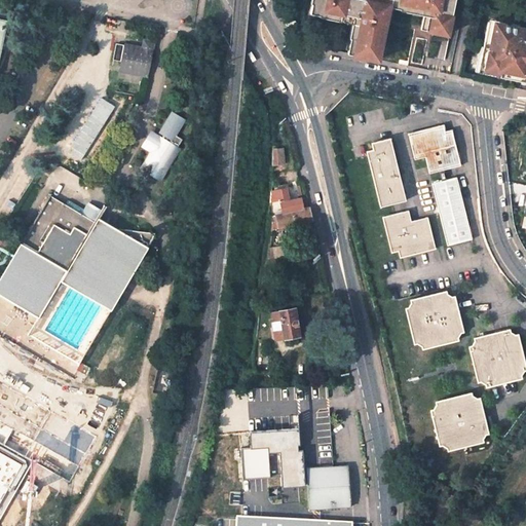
[(345,43),(343,52),(374,59),(377,44),(379,44),(383,23),(380,23),(383,10),(380,10),(381,5),(387,6),(397,8),(398,6),(403,7),(402,11),(413,13),(415,0),(307,0),(305,13),(315,15),(315,12),(322,13),(321,17),(336,21),(337,16),(342,17),(342,20),(348,21),(348,24),(345,38),(348,39),(347,44),(345,43)]
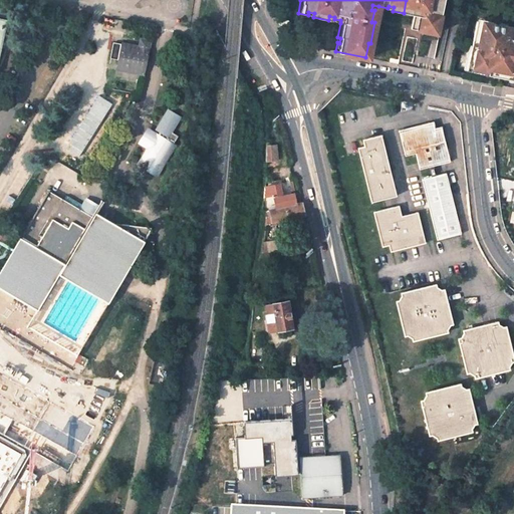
[(406,0),(404,13),(409,14),(408,25),(424,28),(424,31),(434,33),(439,2),(436,2),(436,0),(406,0)]
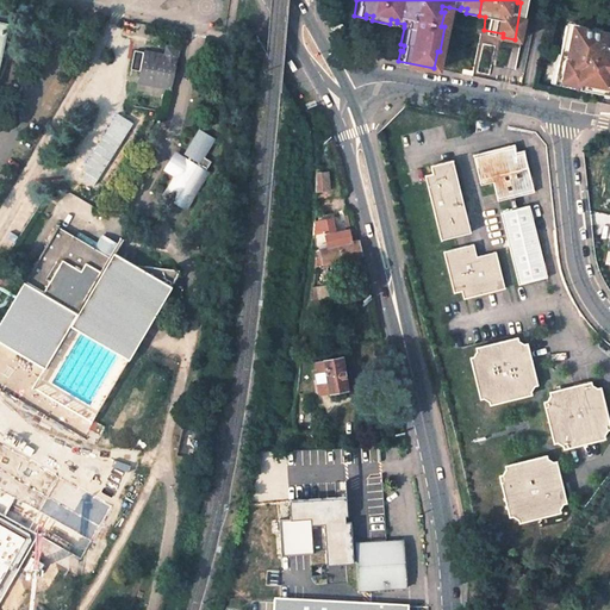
[(609,12),(609,6),(602,5),(598,19),(608,22),(609,12)]
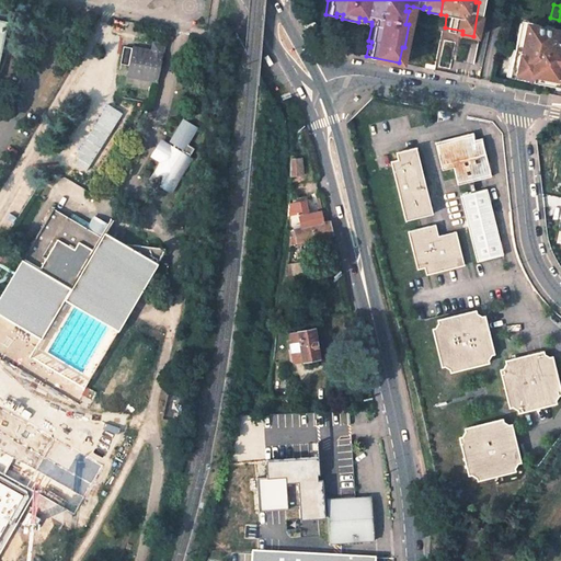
[(317,25),(308,8),(298,13),(307,31),(317,25)]
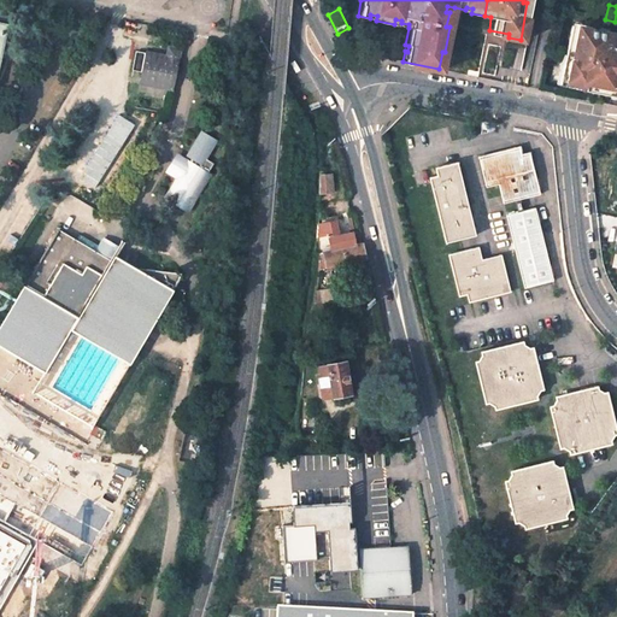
[(606,34),(573,28),(560,86),(587,92),(591,93),(591,92),(601,94),(603,89),(616,92),(616,48),(604,46),(606,34)]
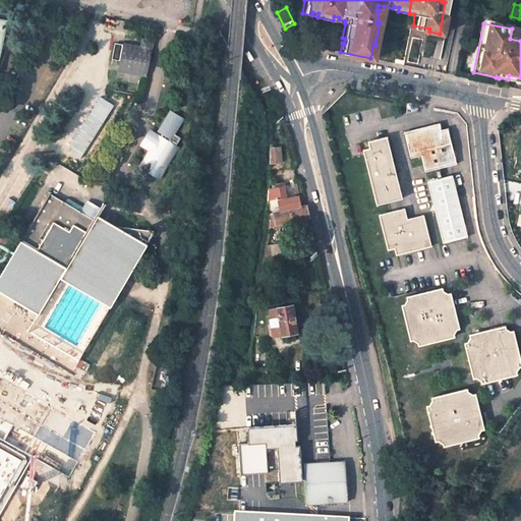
[(196,43),(188,42),(186,54),(194,55),(196,43)]
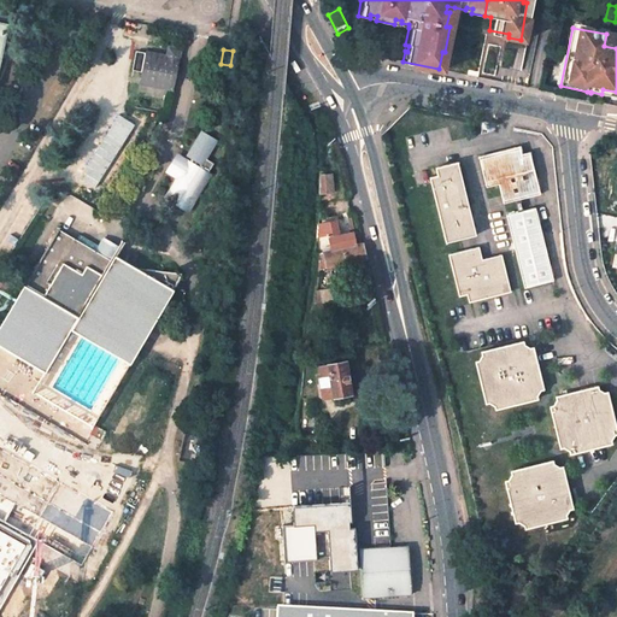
[(519,147),(479,157),(486,187),(499,183),(504,204),(540,194),(530,153),(522,154),(519,147)]
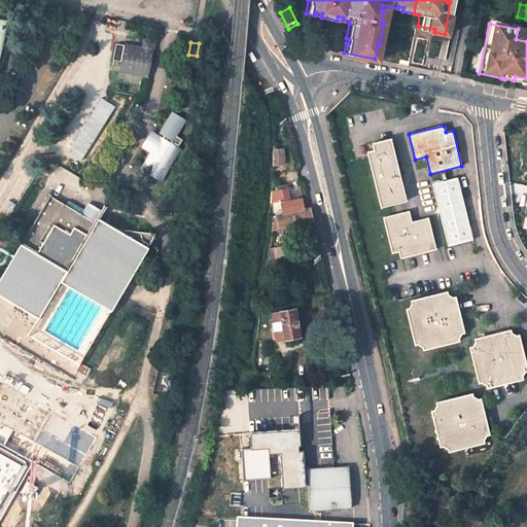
[(407,201),(390,139),(373,143),(375,150),(367,151),(382,207),(407,201)]
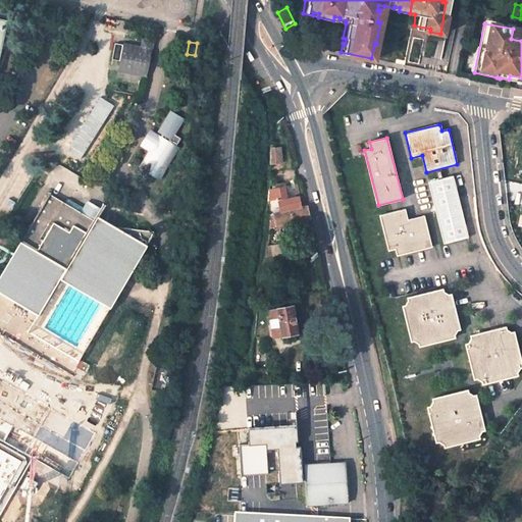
[(280,148),(271,149),(271,163),(281,162),(280,148)]
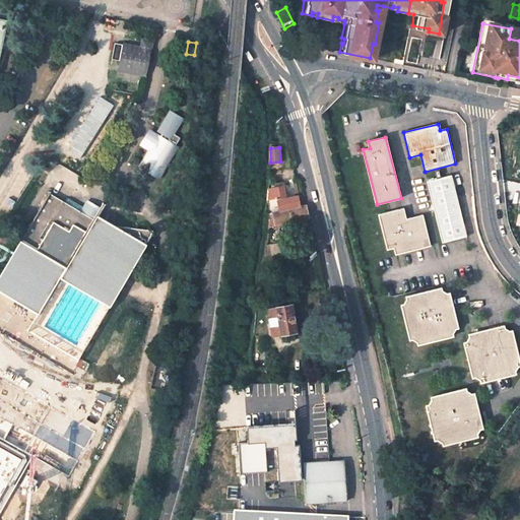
[(466,237),(451,175),(427,181),(442,243),(466,237)]
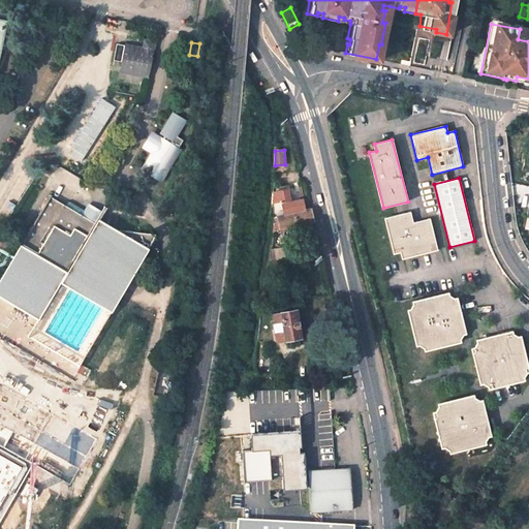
[(290,201),(287,189),(273,192),(272,203),(281,201),(284,211),(284,214),(305,210),(302,198),(290,201)]
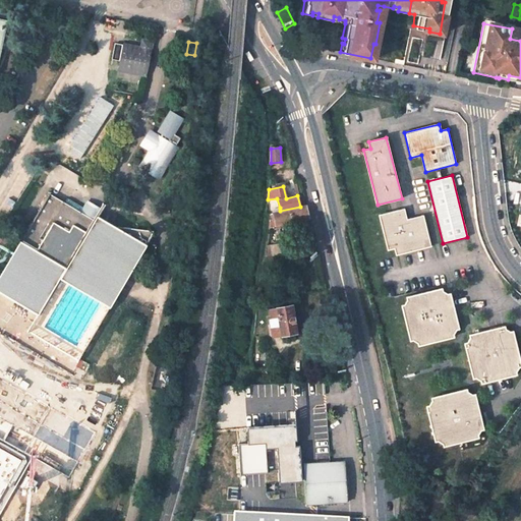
[(270,213),(269,227),(308,218),(305,206),(300,207),(280,211),(274,213),(270,213)]
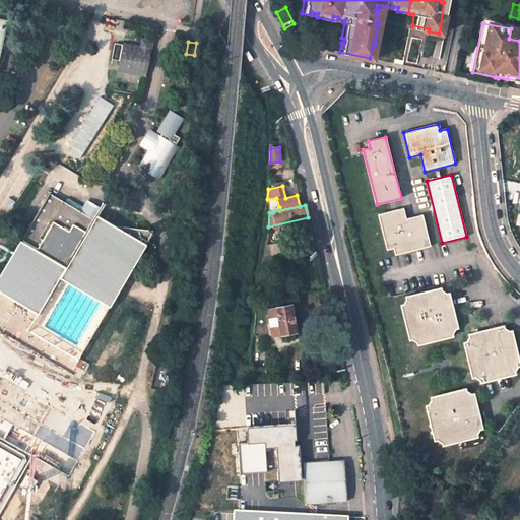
[(403,208),(379,214),(387,249),(394,247),(396,253),(430,245),(423,215),(406,219),(403,208)]
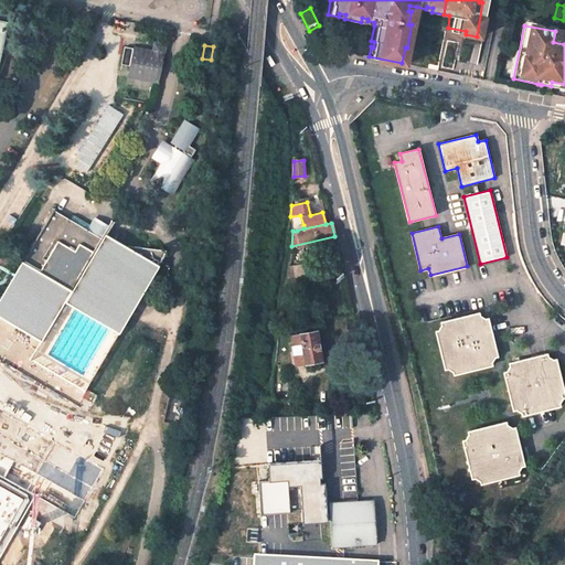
[(16,253),(9,248),(4,255),(11,259),(16,253)]
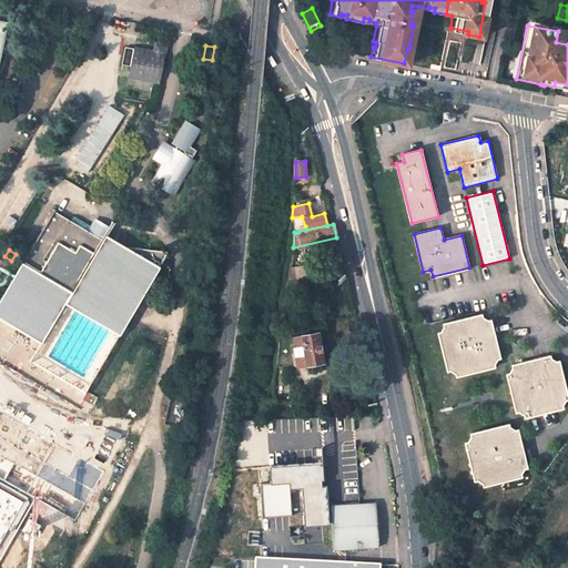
[(303,272),(303,266),(291,267),(290,280),(304,276),(303,272)]
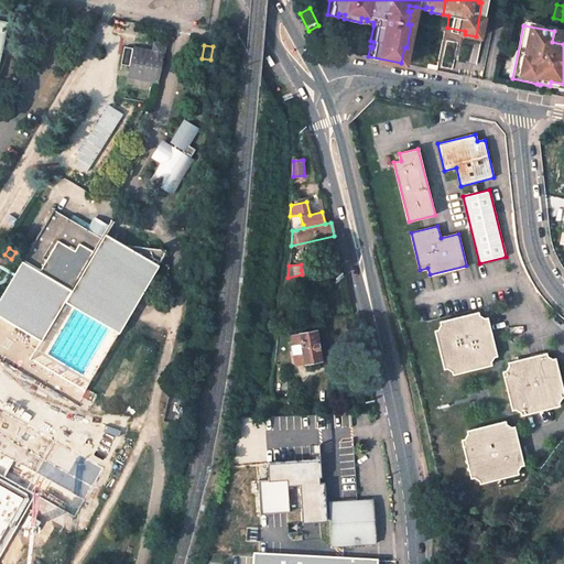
[(478,312),(440,322),(441,324),(437,329),(435,331),(444,368),(447,367),(453,370),(454,373),(490,364),(489,361),(492,356),(496,355),(487,318),(484,318),(479,315),(478,312)]
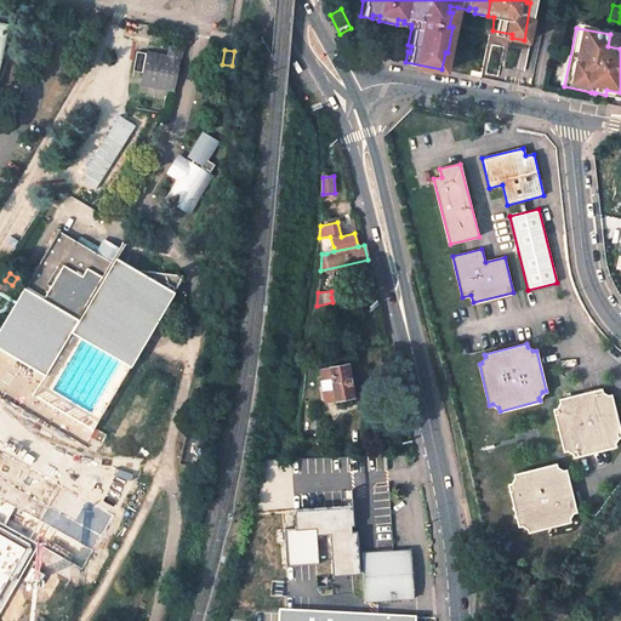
[(348,363),(329,366),(329,368),(331,382),(335,399),(353,396),(351,383),(349,377),(348,363)]
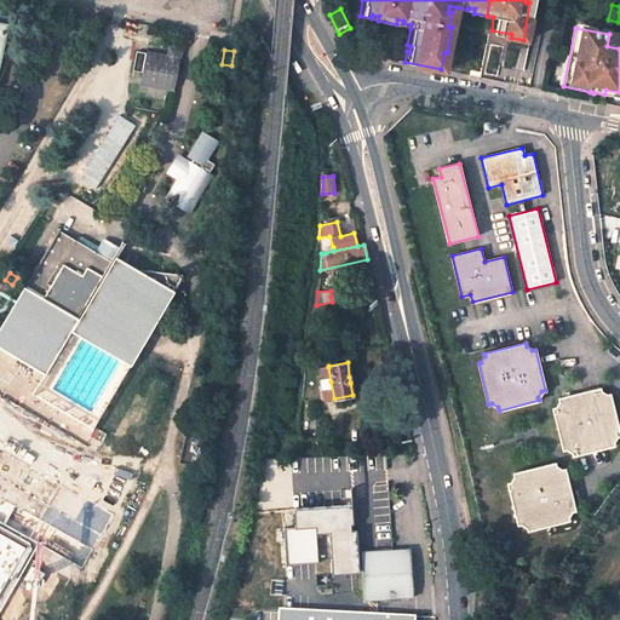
[(322,383),(325,400),(334,399),(331,382),(326,383),(322,383)]
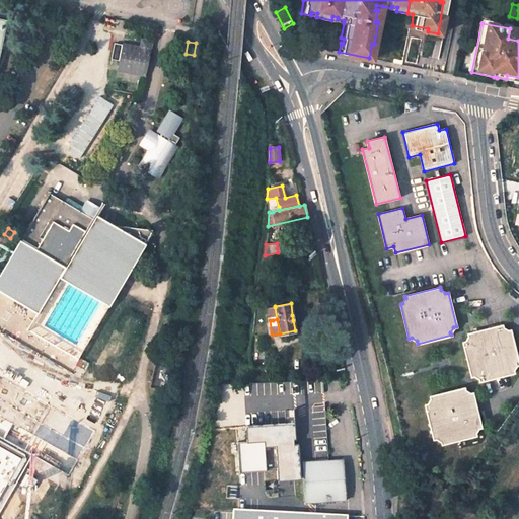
[(501,326),(467,335),(467,337),(463,342),(462,343),(470,377),(472,376),(478,379),(478,381),(512,373),(512,372),(516,366),(518,366),(510,331),(507,331),(502,328),(501,326)]
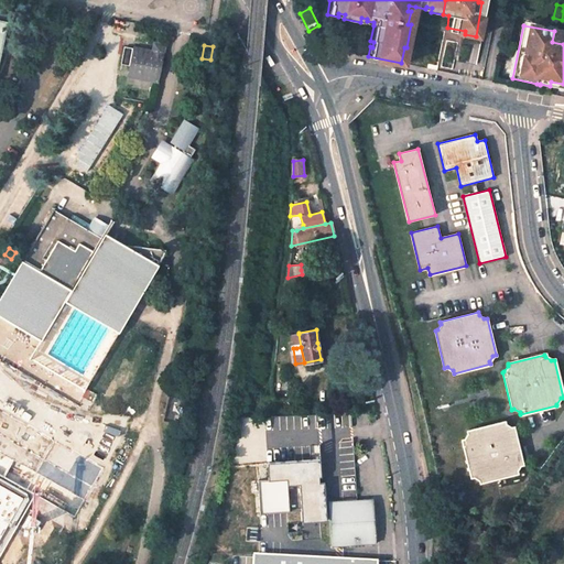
[(106,467),(0,399),(0,561),(38,499),(77,519),(106,467)]
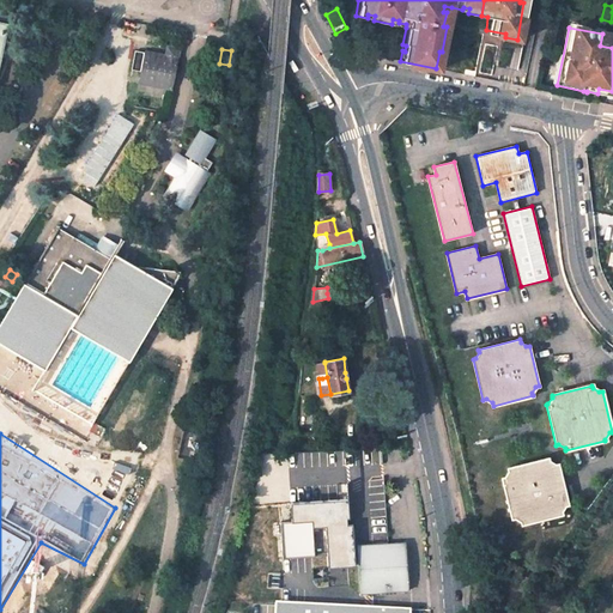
[(547,457),(507,467),(508,471),(503,477),(501,478),(510,519),(514,519),(519,521),(520,525),(560,515),(560,511),(564,505),(566,505),(557,465),(553,465),(548,461),(547,457)]
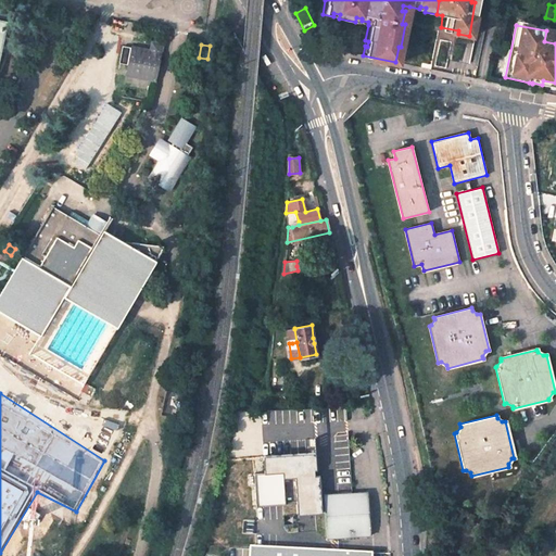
[(316,453),(264,456),(265,474),(254,474),(256,507),(286,505),(283,479),(295,478),(298,504),(301,504),(301,515),(319,514),(317,476),(315,476),(315,470),(317,470),(316,453)]
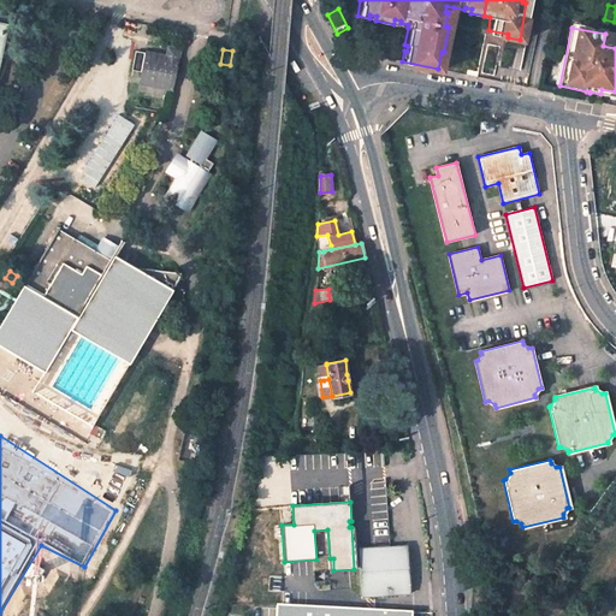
[(408,546),(359,549),(362,597),(412,593),(408,546)]
